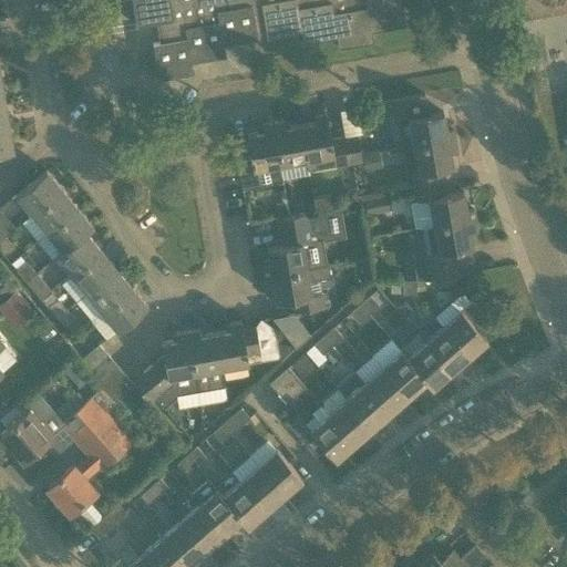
[(131,0),(135,26),(160,21),(164,41),(152,43),(158,79),(193,72),(192,61),(225,55),(224,44),(257,39),(257,35),(266,33),(266,38),(300,31),(302,42),(336,37),(338,47),(373,41),(371,30),(405,24),(400,0),(131,0)]
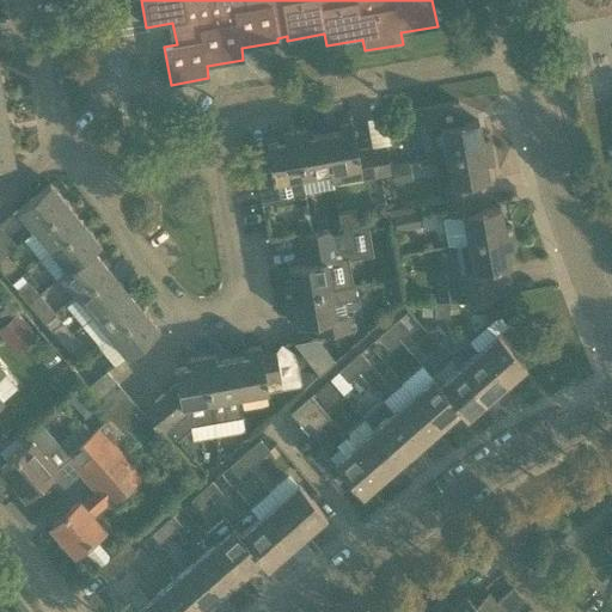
[(445,157),(490,150),(489,136),(481,138),(478,121),(461,123),(458,102),(436,105),(445,157)]
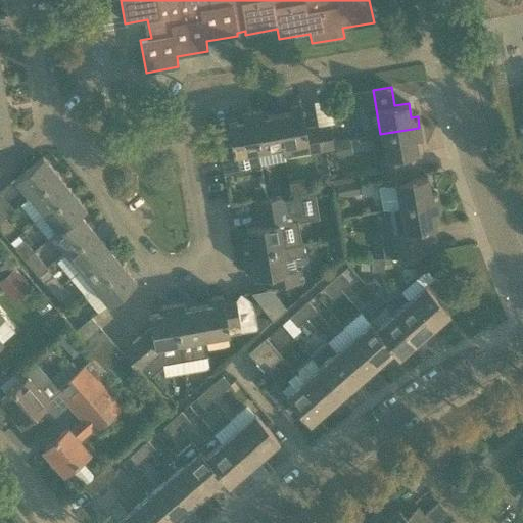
[(0,95),(0,119),(8,117),(4,95),(0,95)]
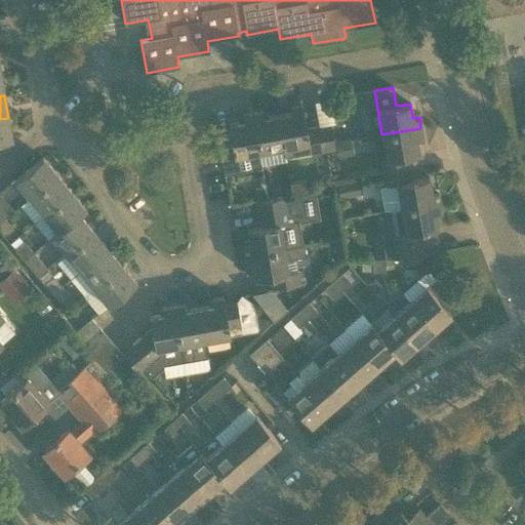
[(319,124),(335,122),(332,97),(316,99),(319,124)]
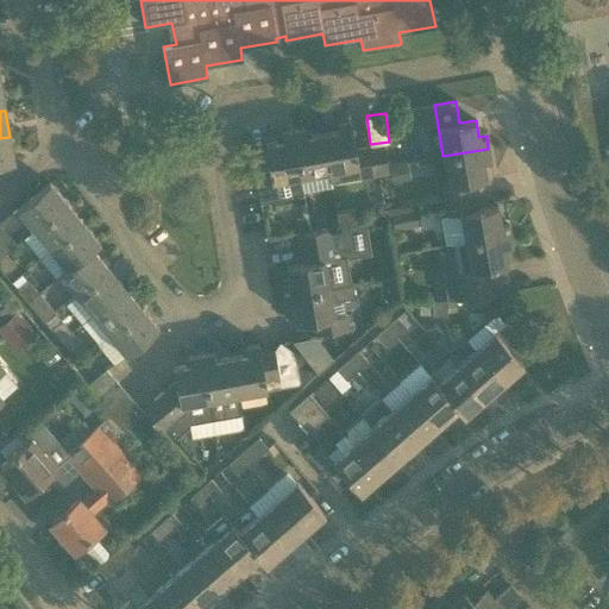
[(356,149),(355,143),(350,120),(337,123),(339,130),(322,133),(330,170),(356,165),(358,177),(374,175),(369,146),(356,149)]
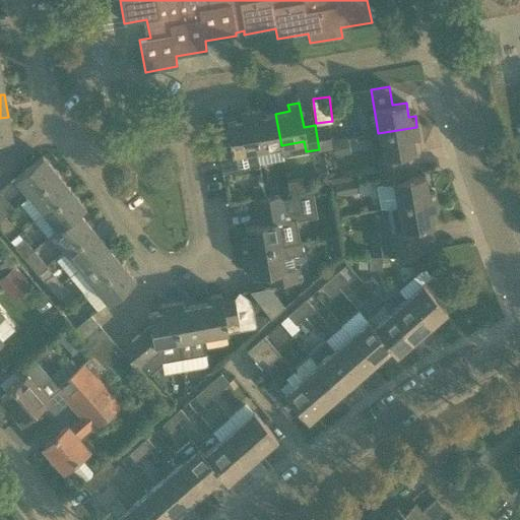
[(281,145),(275,114),(261,116),(260,110),(249,112),(256,149),(281,145)]
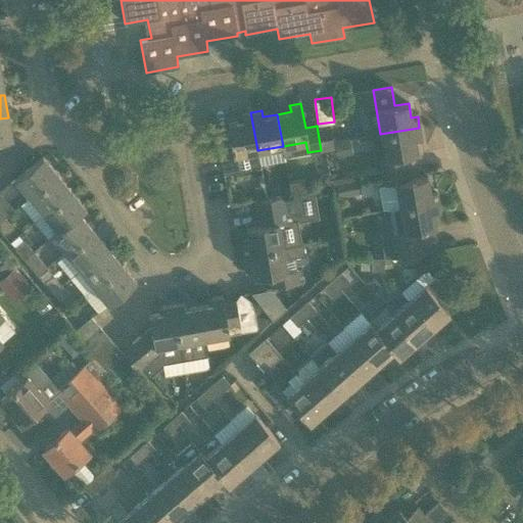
[(257,150),(250,112),(240,114),(241,121),(227,123),(228,131),(217,133),(221,157),(247,152),(250,168),(259,167),(257,151),(257,150)]
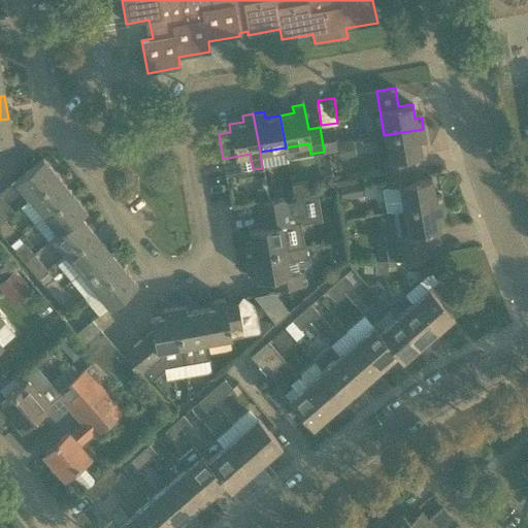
[(337,149),(332,125),(320,127),(324,152),(337,149)]
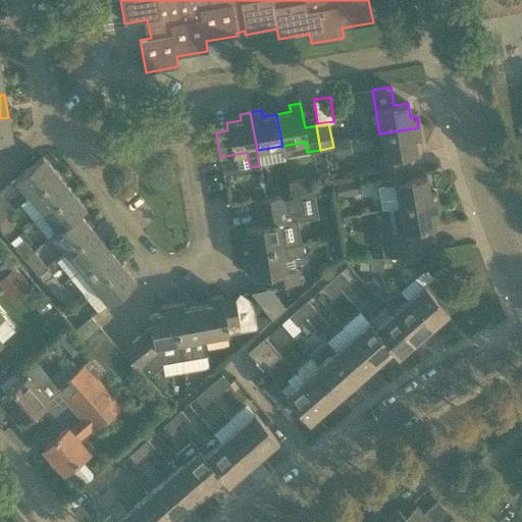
[(381,172),(406,167),(404,155),(416,153),(414,139),(420,138),(418,127),(379,134),(384,157),(379,158),(381,172)]
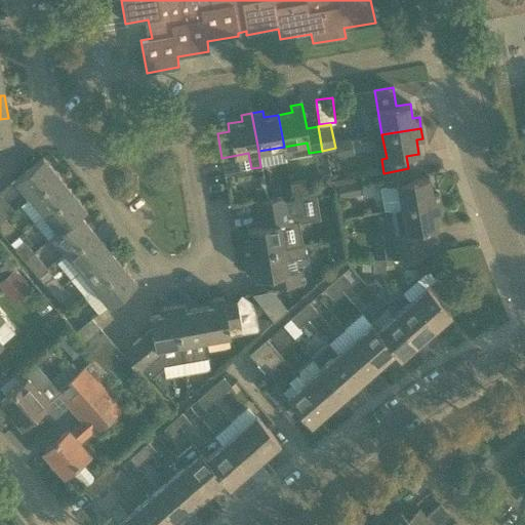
[(349,140),(336,144),(338,157),(351,155),(349,140)]
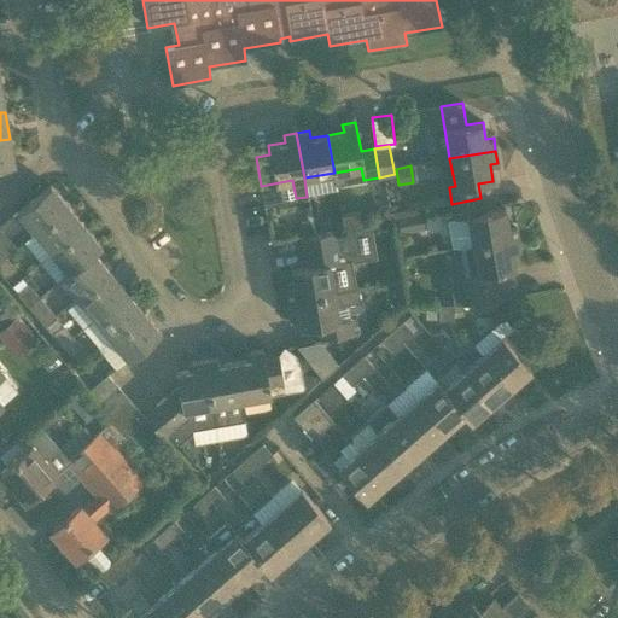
[(50,185),(17,211),(35,233),(66,205),(50,185)]
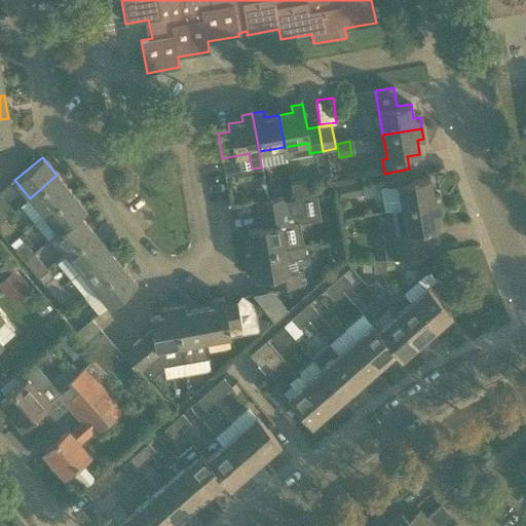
[(401,209),(440,202),(439,191),(431,192),(429,178),(411,181),(409,168),(384,174),(386,186),(397,185),(401,209)]
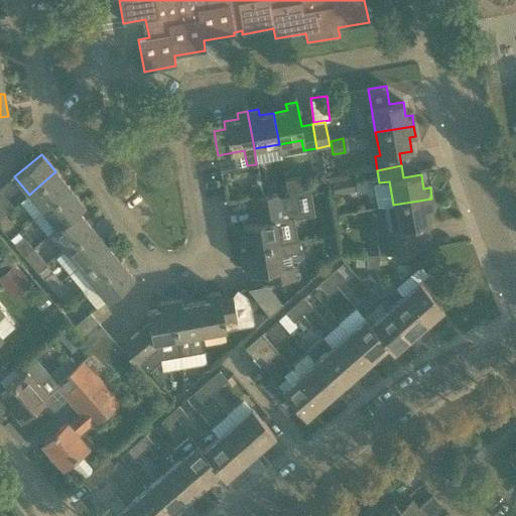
[(43,211),(71,188),(55,171),(29,195),(43,211)]
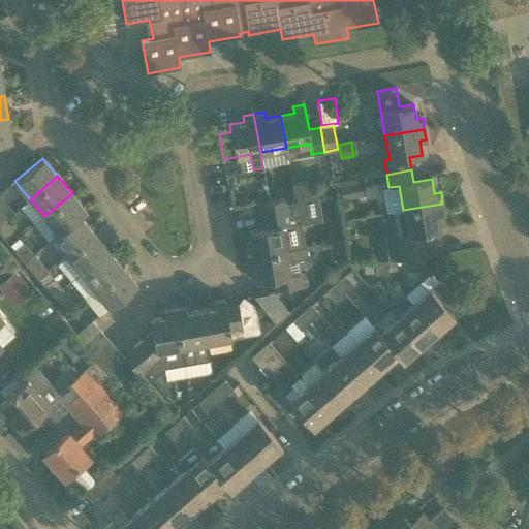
[(342,199),(365,195),(363,183),(340,186),(342,199)]
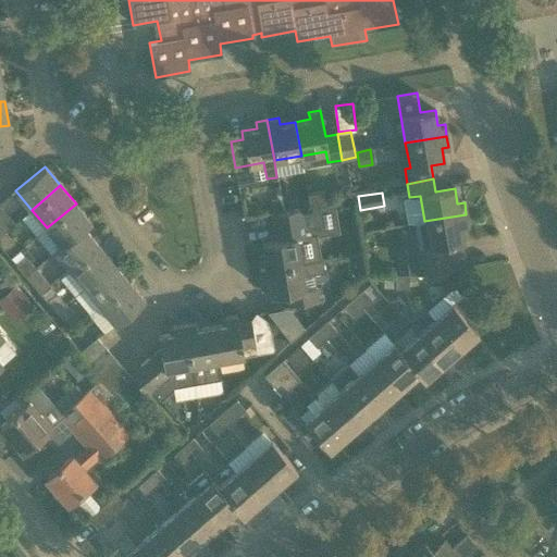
[(279,197),(263,199),(265,213),(281,211),(279,197)]
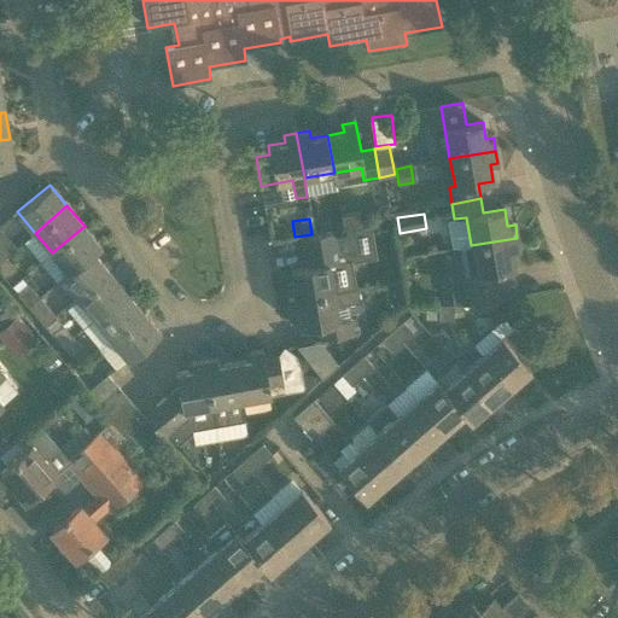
[(101,246),(85,226),(52,252),(69,273),(93,252),(101,246)]
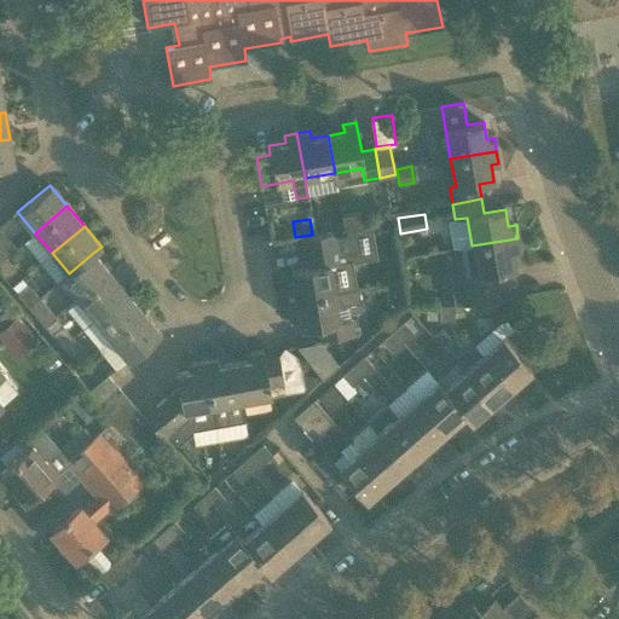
[(356,289),(351,260),(357,259),(353,238),(365,236),(364,227),(337,231),(340,246),(305,253),(307,266),(290,270),(294,287),(285,288),(288,301),(334,293),(356,289)]
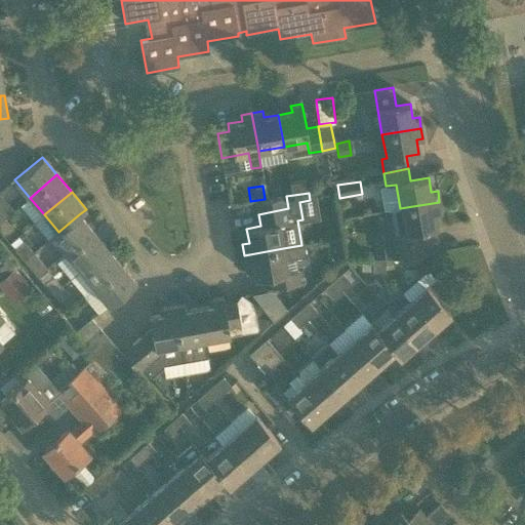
[(256,202),(258,214),(288,208),(286,196),(256,202)]
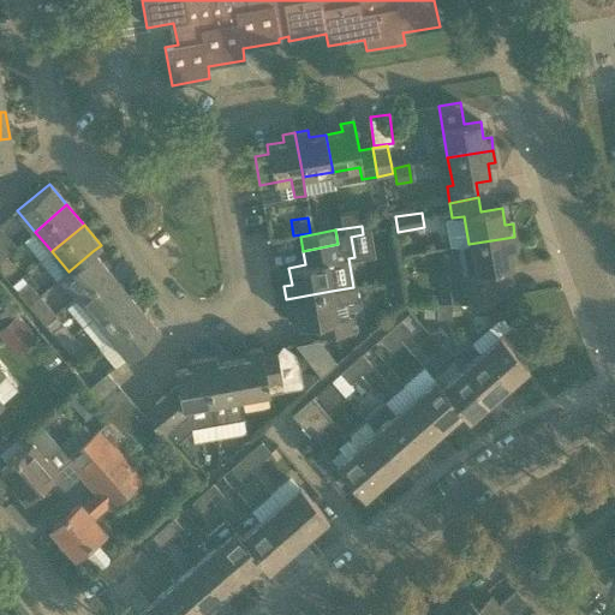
[(465,290),(494,285),(491,270),(512,267),(509,250),(517,249),(514,237),(469,244),(457,246),(463,274),(447,276),(452,303),(467,300),(465,290)]
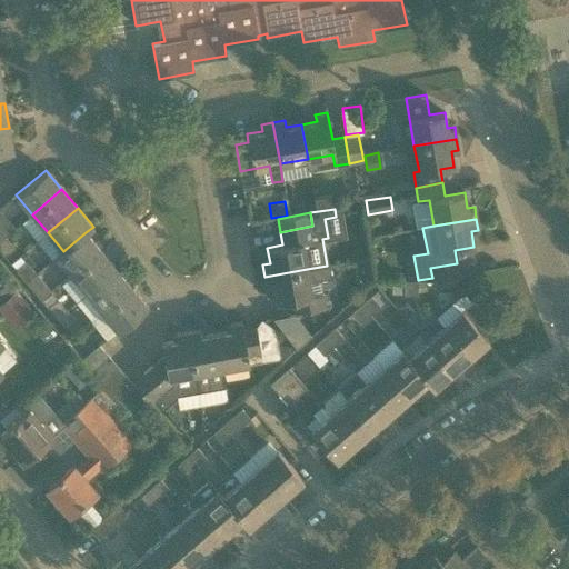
[(86,232),(63,251),(57,258),(72,277),(102,251),(86,232)]
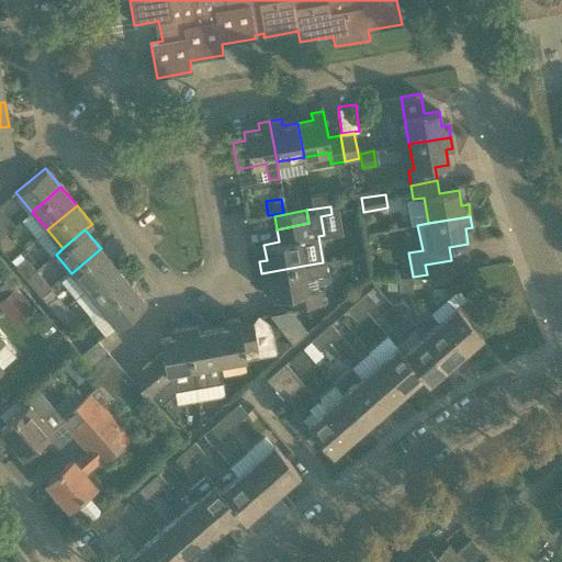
[(4,235),(0,237),(0,249),(3,254),(13,245),(4,235)]
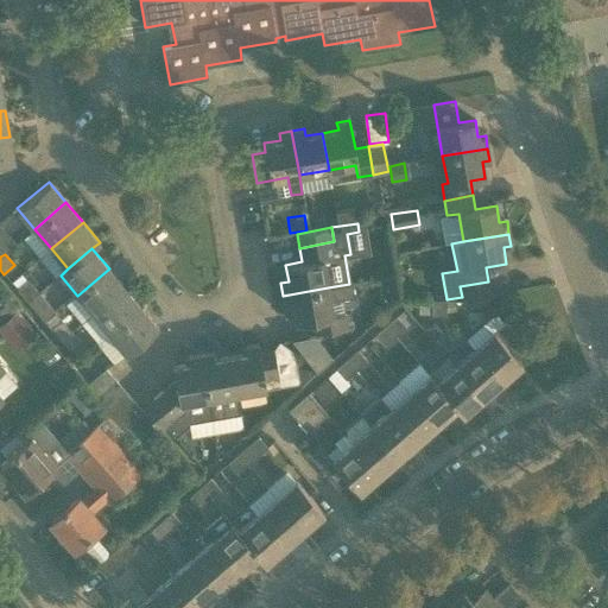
[(126,289),(109,268),(77,296),(94,315),(126,289)]
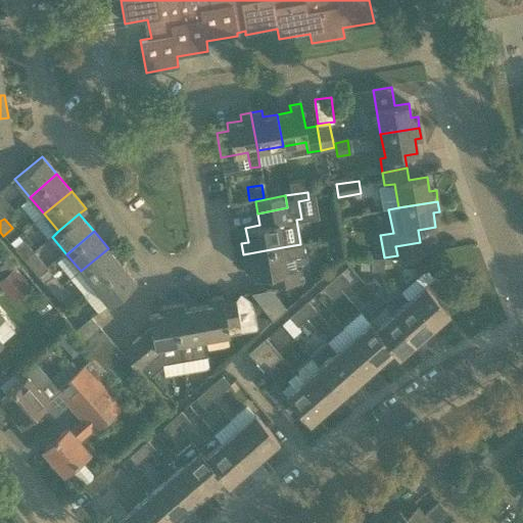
[(34,252),(24,241),(14,249),(24,260),(34,252)]
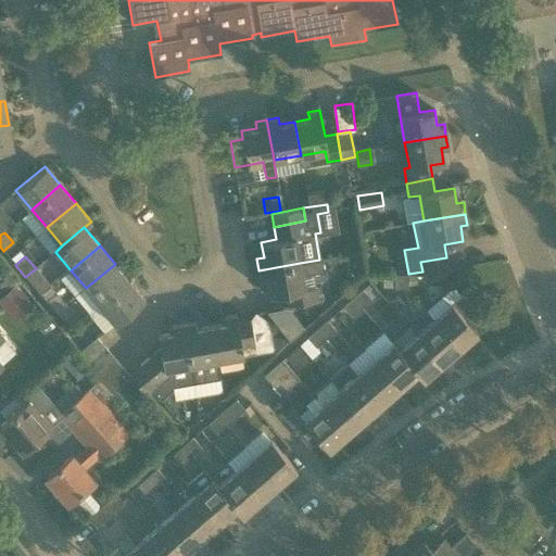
[(420,262),(422,272),(424,275),(449,270),(446,257),(420,262)]
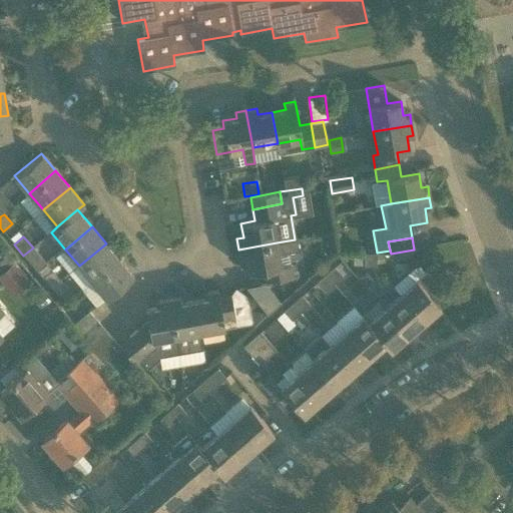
[(277,242),(238,249),(240,260),(246,259),(249,273),(263,270),(266,282),(293,278),(291,265),(281,266),(279,253),(299,249),(297,238),(295,239),(277,242)]
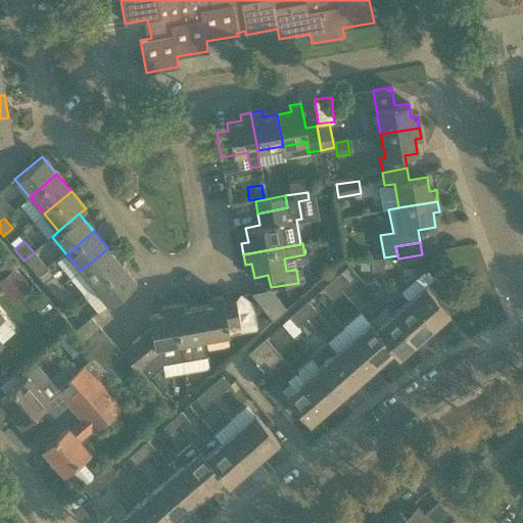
[(94,287),(122,265),(108,248),(81,271),(94,287)]
